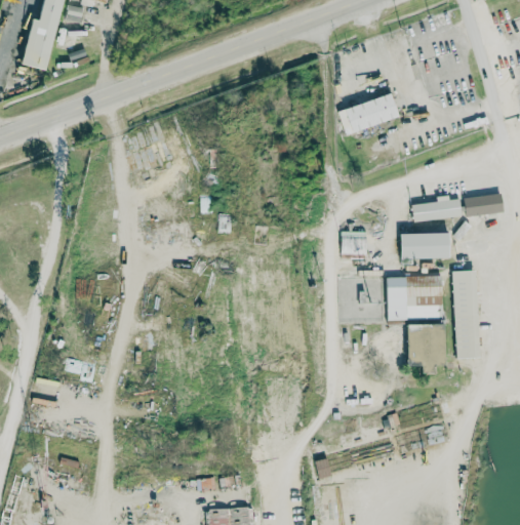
[(31,65),(57,71),(72,0),(52,0),(48,19),(40,18),(31,65)]
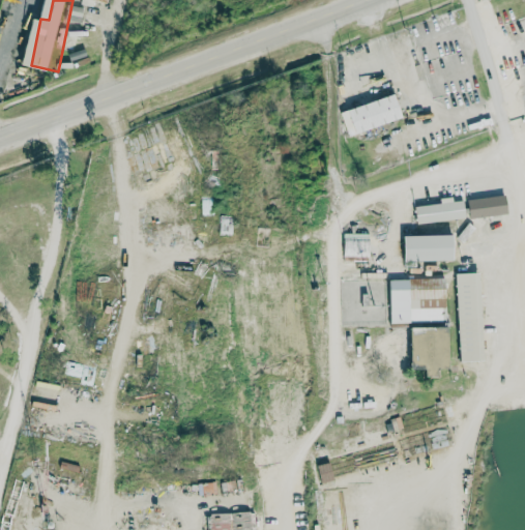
[(349,136),(406,117),(403,108),(399,109),(394,94),(342,111),(349,136)]
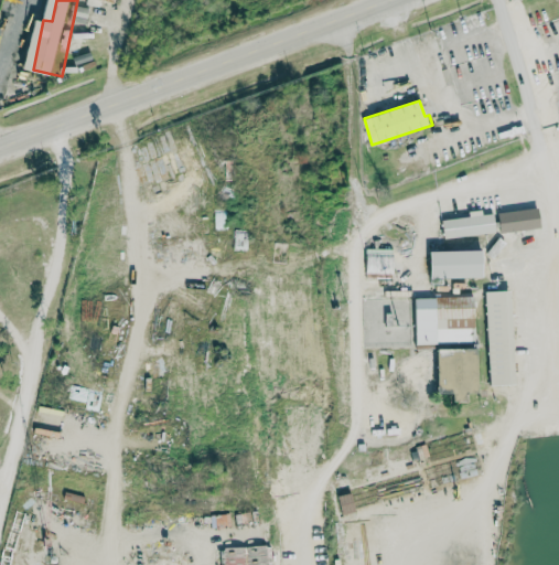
[(442,220),(443,237),(495,234),(494,214),(484,215),(483,210),(470,211),(470,217),(442,220)]
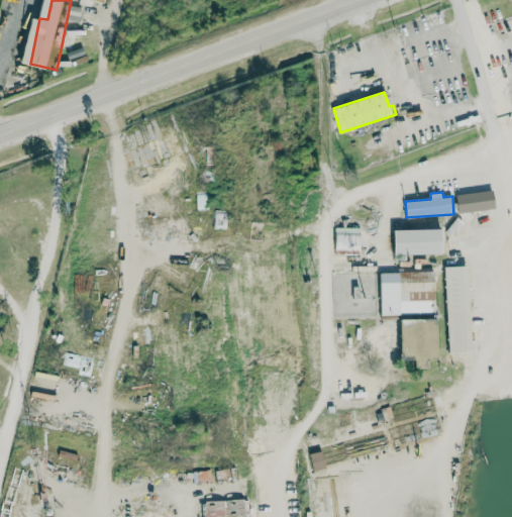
[(494,210),(493,192),(456,194),(457,212),(494,210)]
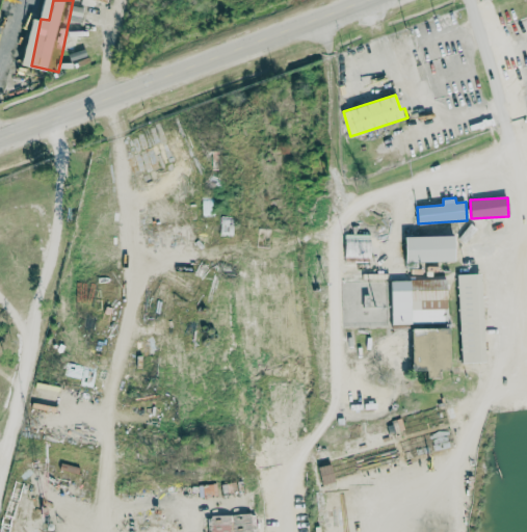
[(371,235),(345,234),(345,257),(371,258),(371,235)]
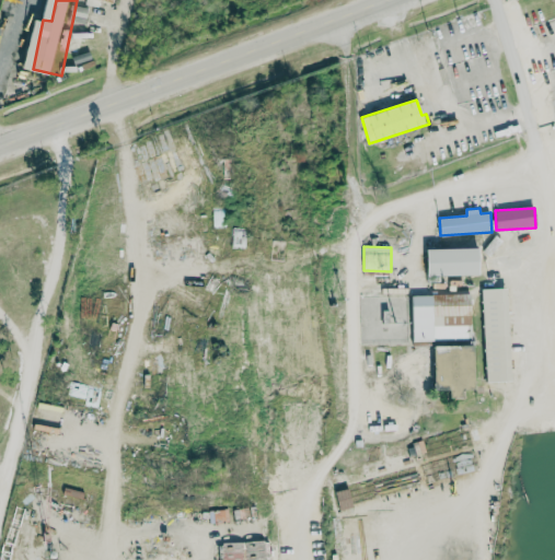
[(424,249),(424,276),(476,275),(476,248),(424,249)]
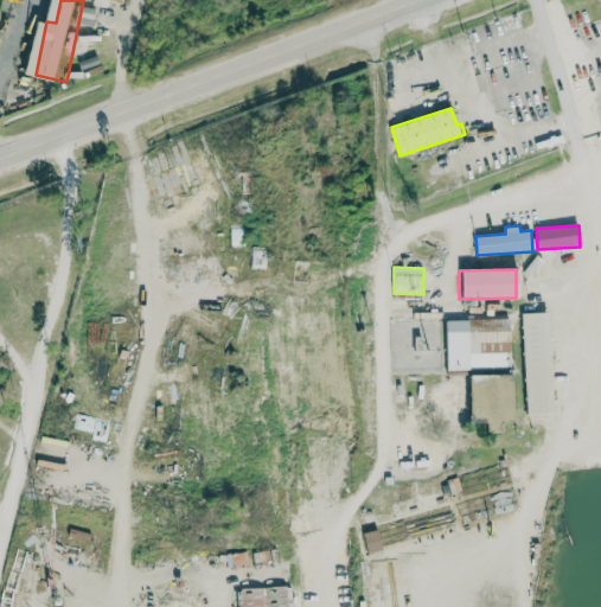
[(523,313),(526,414),(552,414),(549,312),(523,313)]
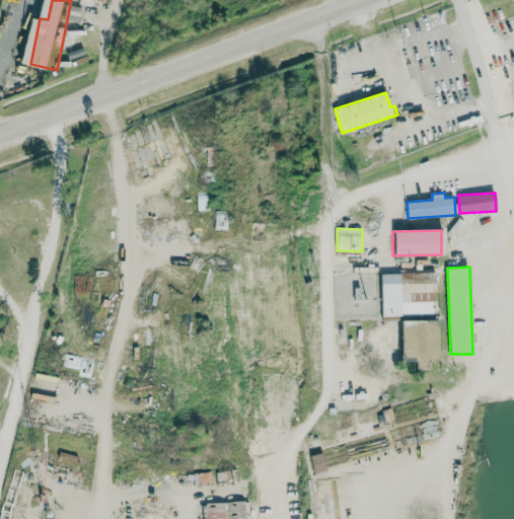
[(382,315),(438,314),(437,272),(381,274),(382,315)]
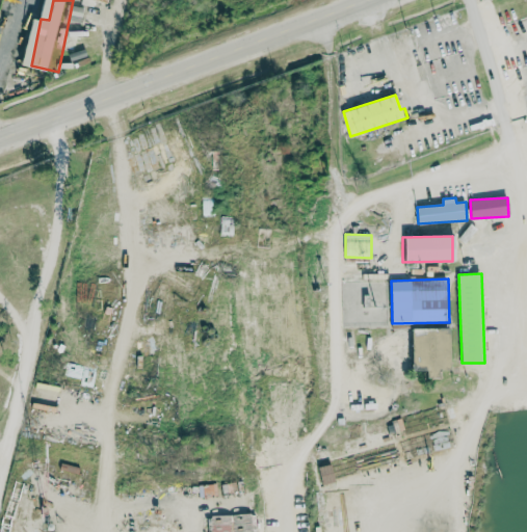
[(447,328),(410,328),(409,370),(423,370),(423,377),(435,378),(435,370),(446,370),(447,328)]
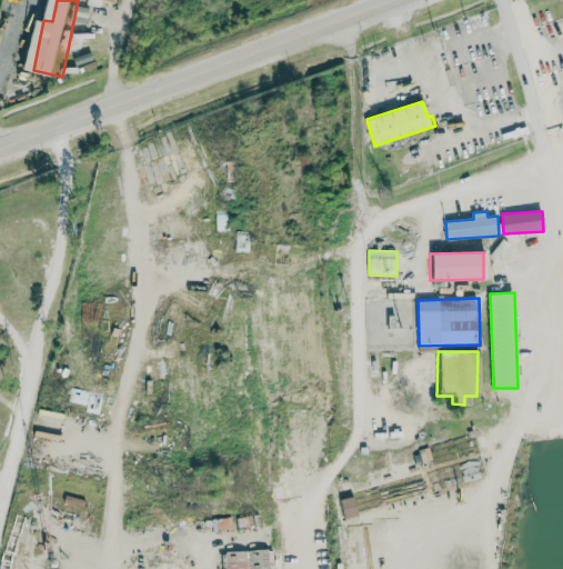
[(348,495),(351,513),(413,501),(409,483),(348,495)]
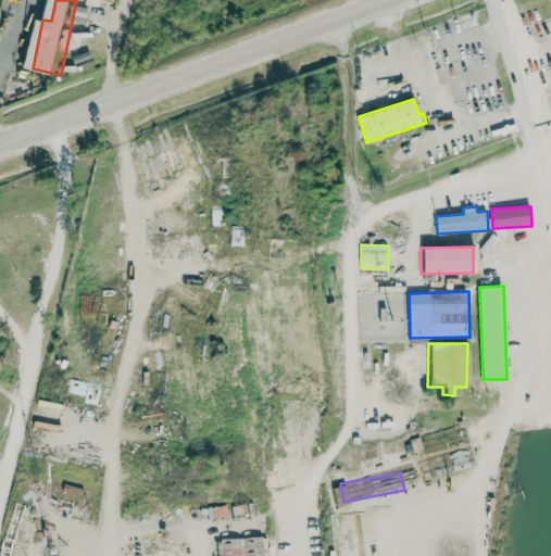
[(225,555),(271,555),(271,536),(225,538),(225,555)]
